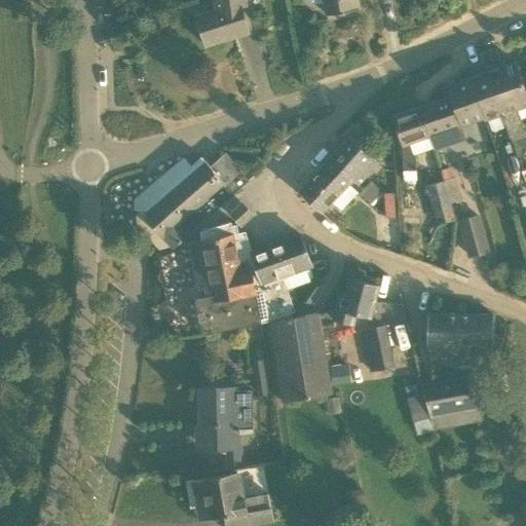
[(245,0),(214,0),(215,9),(196,15),(205,44),(249,31),(240,5),(246,5),(245,0)]
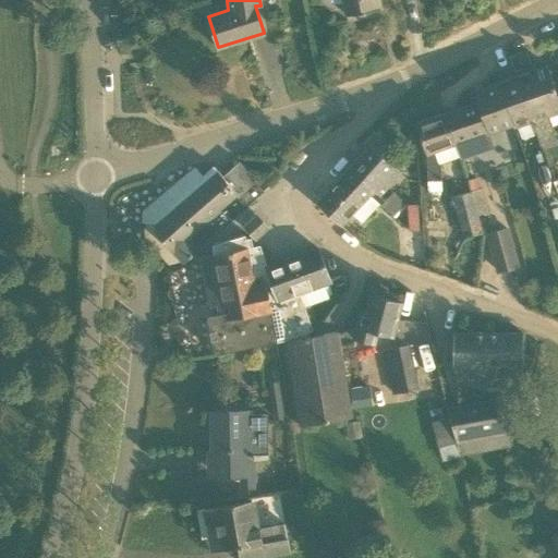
[(338,2),(344,1),(347,14),(380,9),(378,0),(328,0),(330,1),(338,2)]
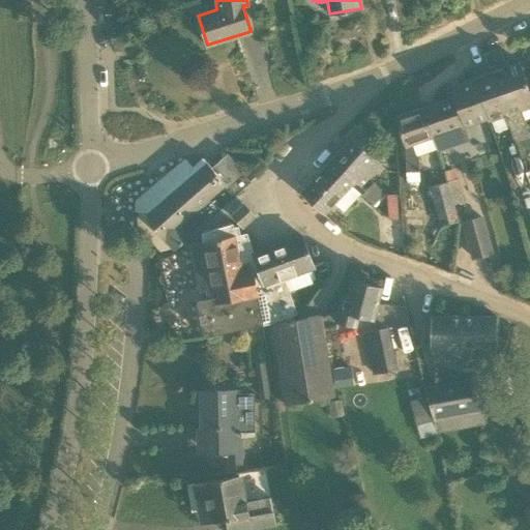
[(526,81),(520,62),(505,67),(512,91),(528,87),(526,81)]
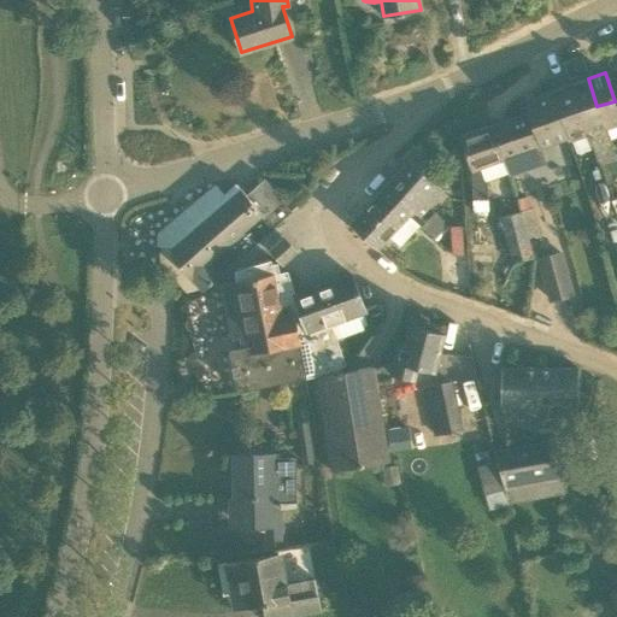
[(580,112),(597,106),(588,78),(571,84),(579,110),(580,112)]
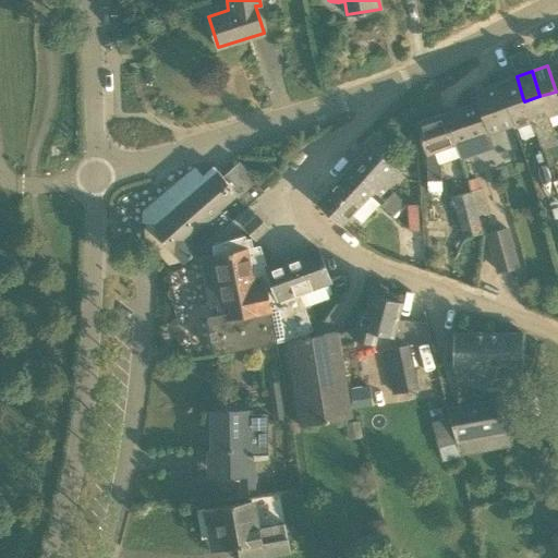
[(506,105),(523,99),(517,76),(498,83),(506,105)]
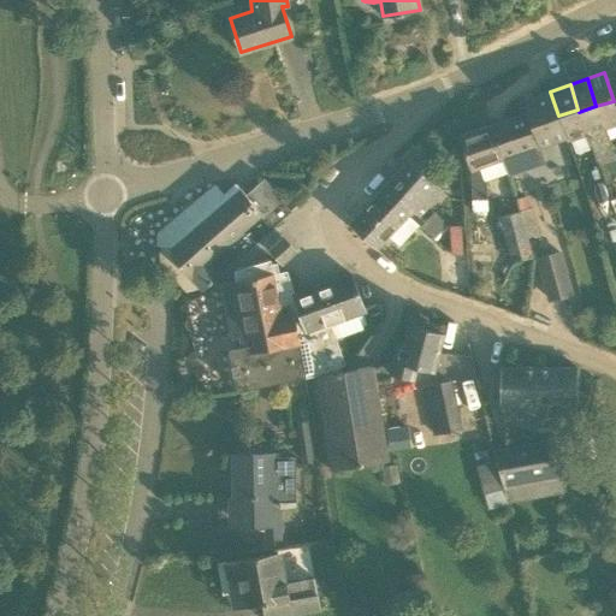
[(566,137),(558,116),(550,92),(523,101),(527,113),(492,124),(504,159),(503,160),(509,176),(545,163),(539,147),(566,137)]
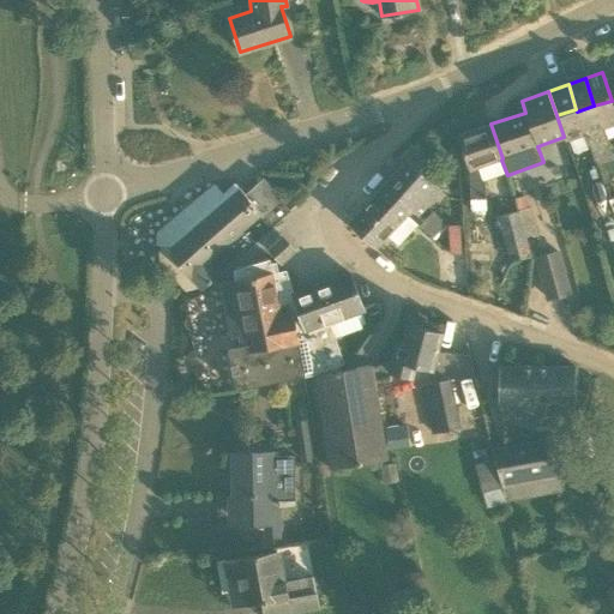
[(603,128),(613,124),(613,108),(612,101),(594,106),(577,112),(584,134),(587,134),(593,151),(609,145),(603,128)]
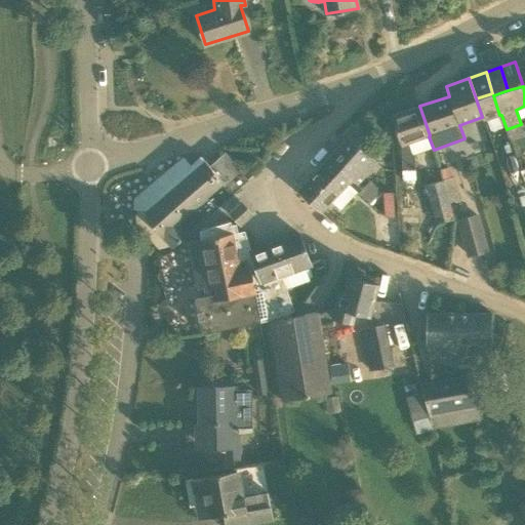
[(499,115),(493,95),(492,93),(476,98),(482,117),(483,117),(484,121),(499,115)]
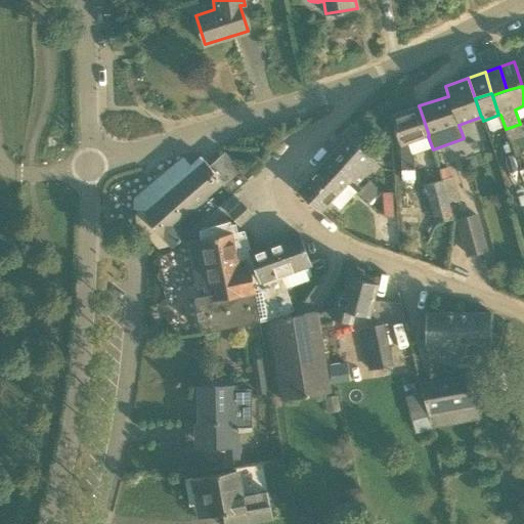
[(408,142),(428,136),(429,135),(419,105),(391,116),(400,145),(402,179),(416,178),(415,155),(412,155),(408,142)]
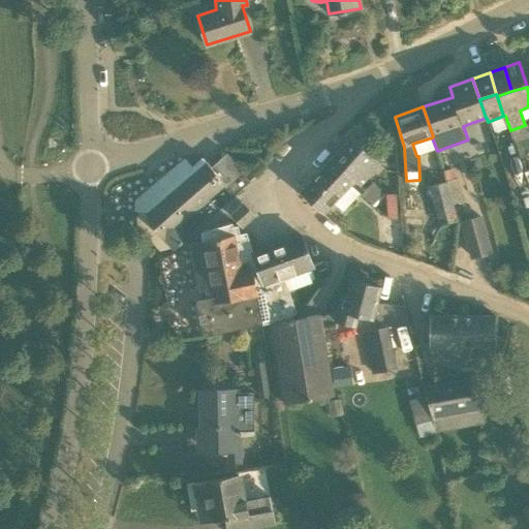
[(352,136),(301,192),(323,214),(375,158),(352,136)]
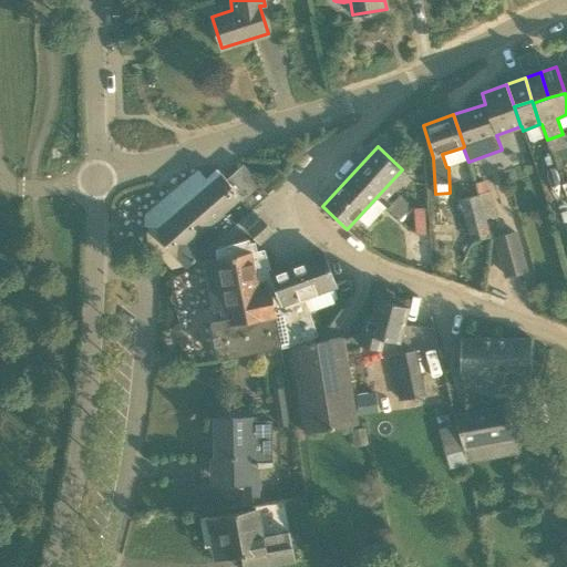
[(269,195),(244,164),(226,179),(222,173),(206,187),(194,173),(146,213),(158,227),(158,228),(158,235),(186,268),(251,212),(269,195)]
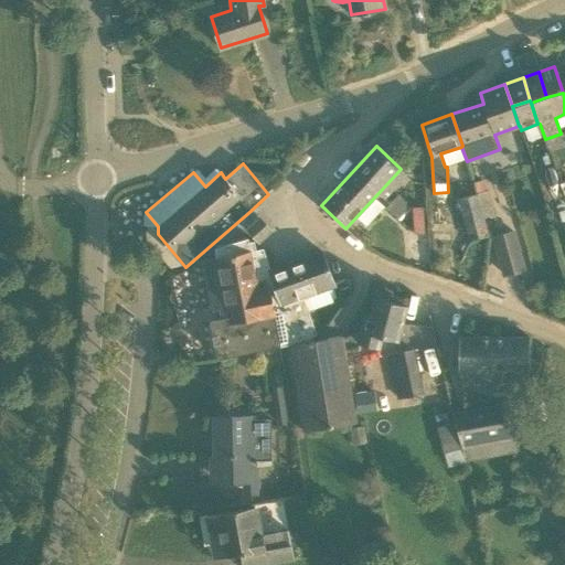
[(400,193),(388,204),(400,216),(411,205),(400,193)]
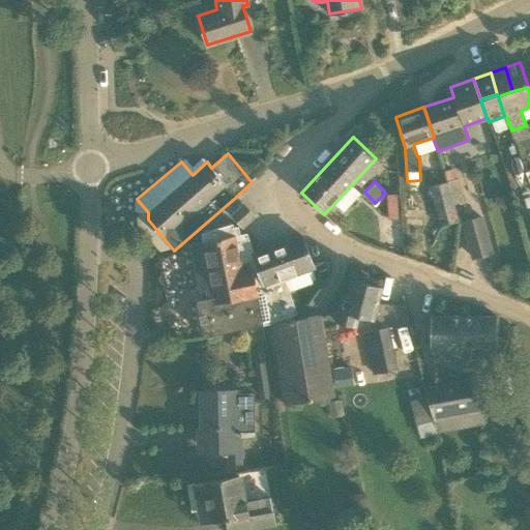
[(453,181),(447,183),(458,221),(464,218),(453,181)]
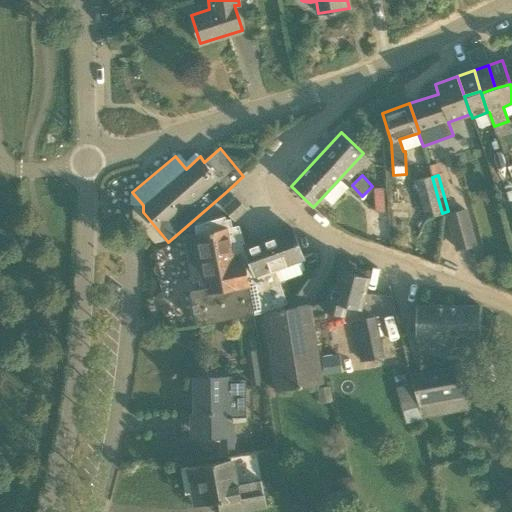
[(426,217),(442,213),(432,177),(416,181),(426,217)]
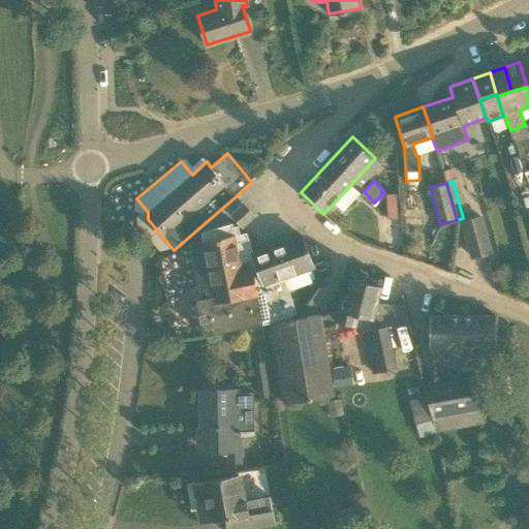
[(398,214),(397,192),(389,193),(390,214),(398,214)]
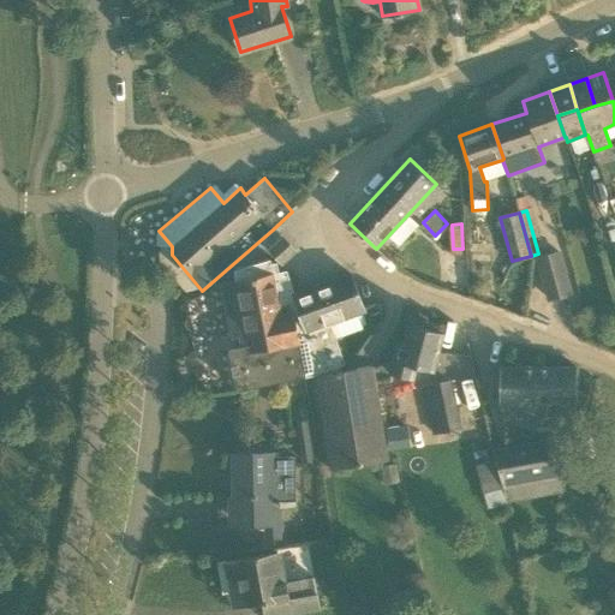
[(285,238),(272,250),(281,261),(294,249),(285,238)]
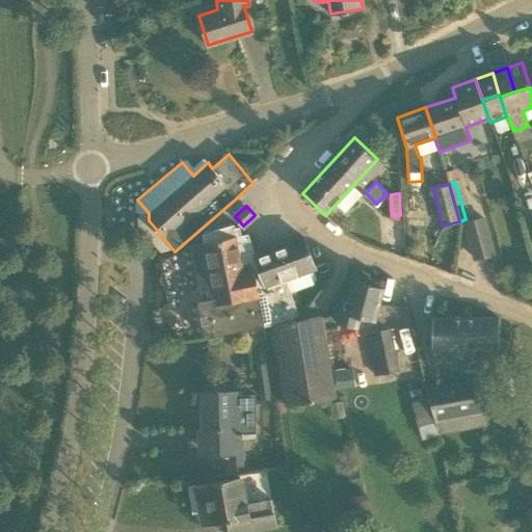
[(484,218),(464,223),(474,258),(494,253),(484,218)]
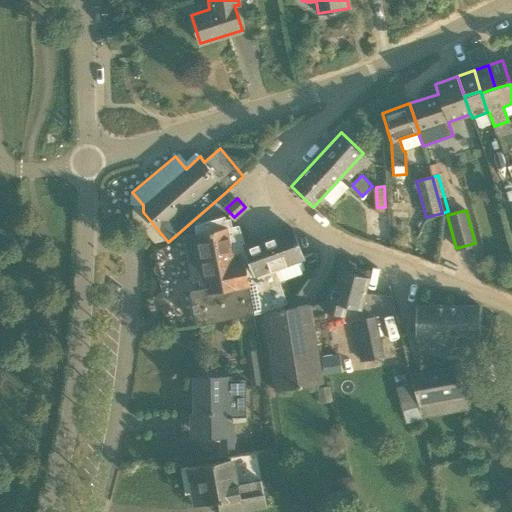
[(226,219),(225,215),(195,224),(197,232),(182,236),(191,279),(206,276),(208,287),(191,291),(198,324),(255,313),(254,310),(277,306),(287,302),(275,268),(256,275),(245,245),(246,245),(239,224),(233,225),(231,217),(226,219)]
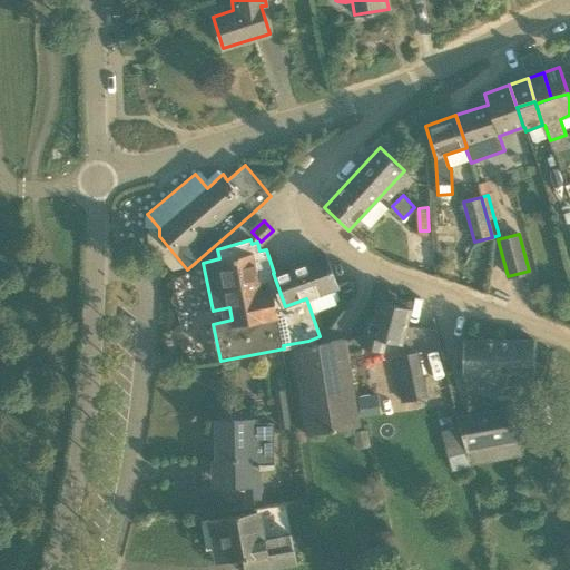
[(323,254),(274,273),(273,273),(285,306),(306,298),(337,287),(325,254),(323,254)]
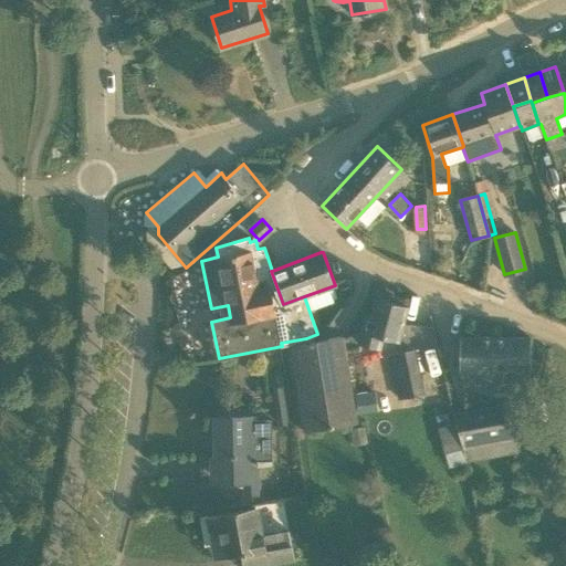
[(408,306),(407,306),(377,299),(373,315),(367,313),(359,343),(379,348),(383,336),(399,341),(408,306)]
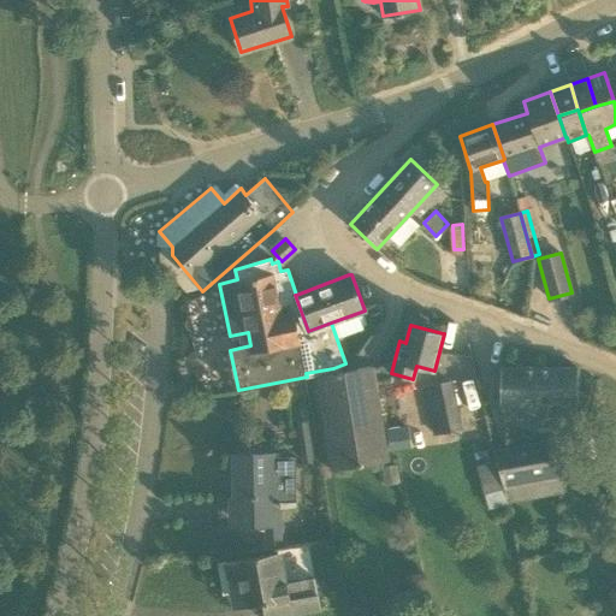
[(342,372),(319,380),(317,381),(331,469),(390,461),(374,367),(342,372)]
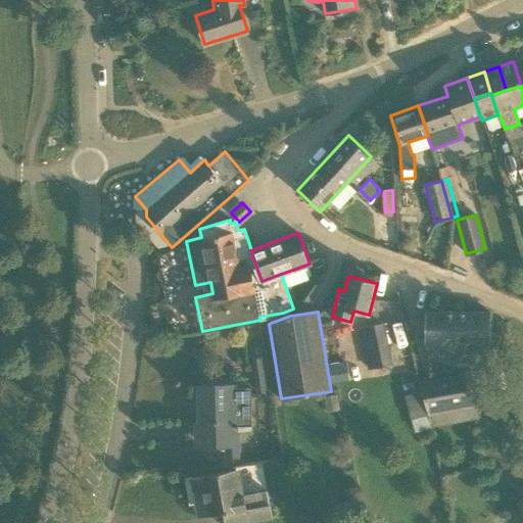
[(490,313),(487,313),(425,312),(425,352),(486,353),(486,343),(490,343),(490,313)]
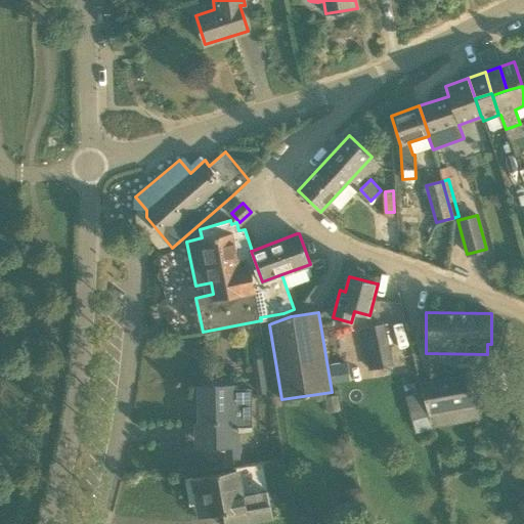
[(384,324),(366,329),(367,334),(364,335),(370,368),(393,365),(384,324)]
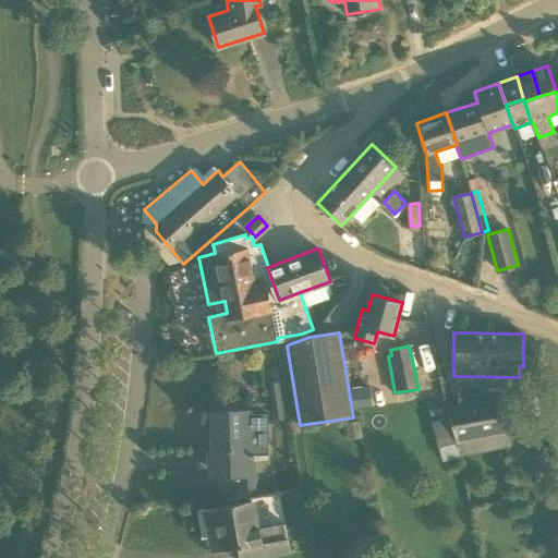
[(512,446),(504,400),(502,397),(448,407),(450,416),(456,441),(460,456),(512,446)]
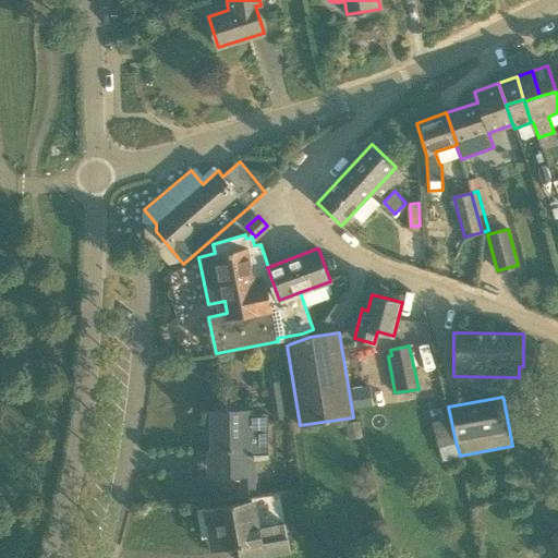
[(221,480),(221,475),(241,475),(241,487),(254,486),(254,459),(267,459),(266,414),(247,415),(247,411),(211,412),(213,450),(207,450),(197,451),(198,481),(221,480)]
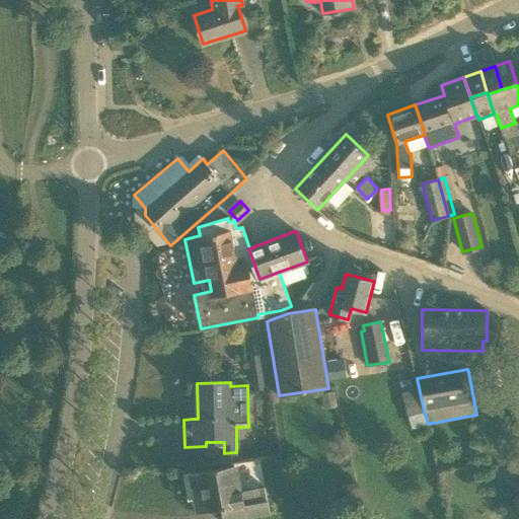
[(408,415),(424,411),(419,387),(402,391),(408,415)]
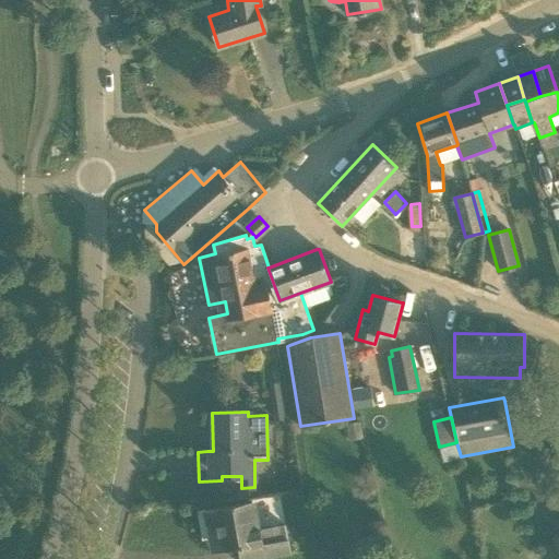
[(258,545),(260,558),(262,558),(292,555),(288,539),(285,524),(257,528),(251,501),(214,508),(222,550),(258,545)]
